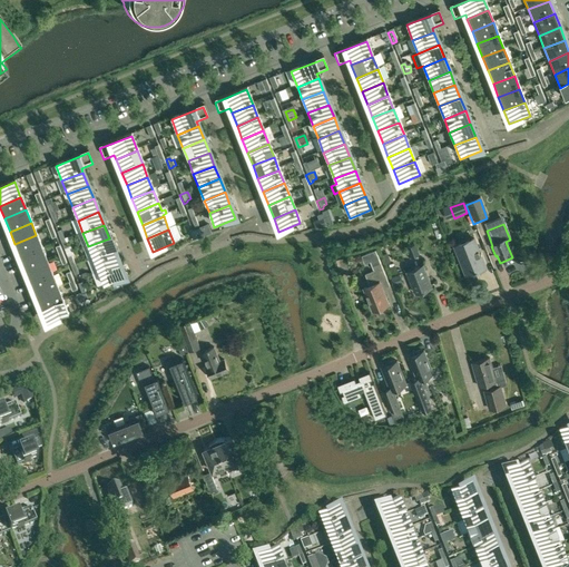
[(15,244),(20,257),(41,248),(36,235),(15,244)]
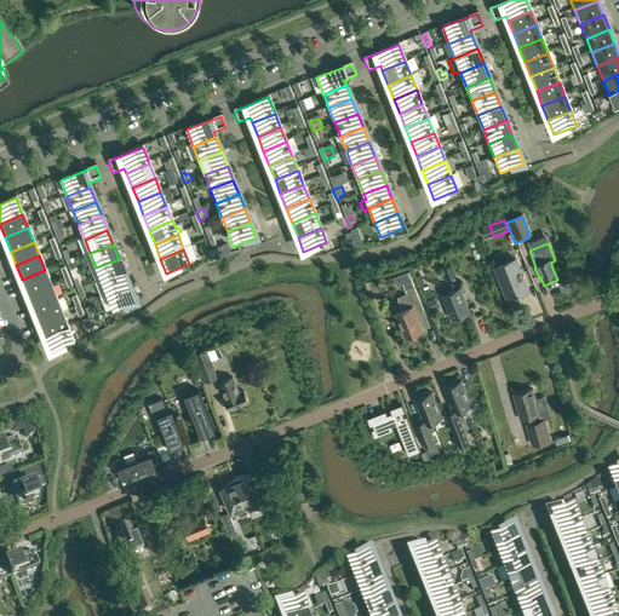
[(125,272),(119,259),(96,268),(102,282),(125,272)]
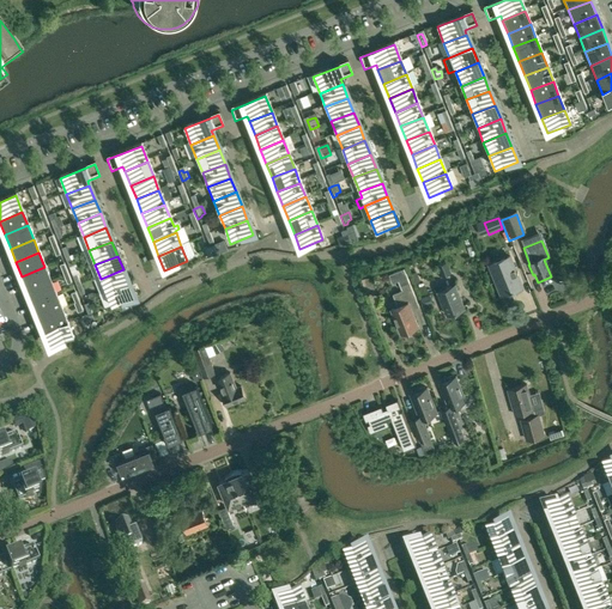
[(509,260),(490,267),(501,296),(509,293),(510,293),(513,293),(511,292),(519,288),(520,288),(509,260)]
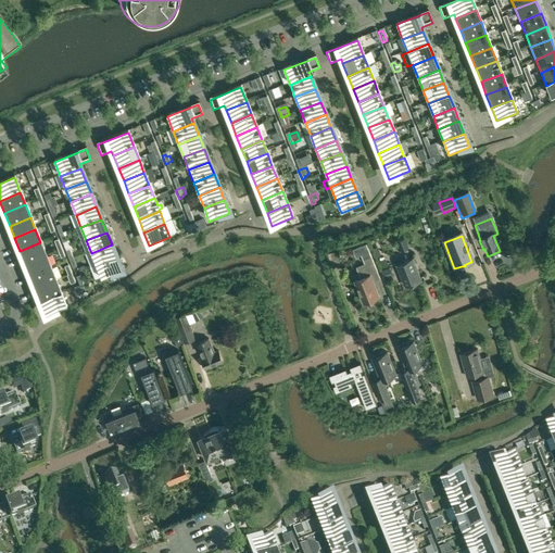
[(404,240),(395,243),(400,254),(408,251),(404,240)]
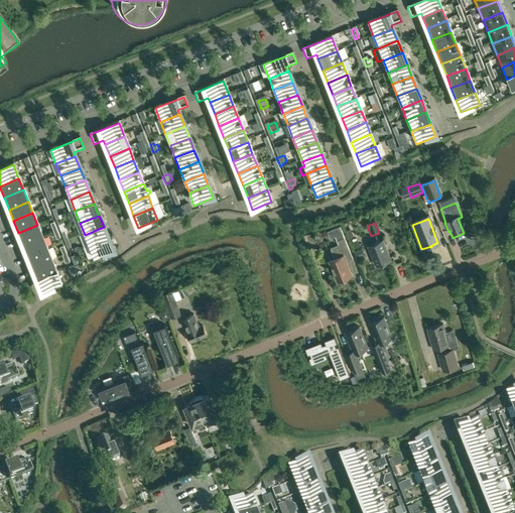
[(18,233),(23,245),(42,237),(37,225),(18,233)]
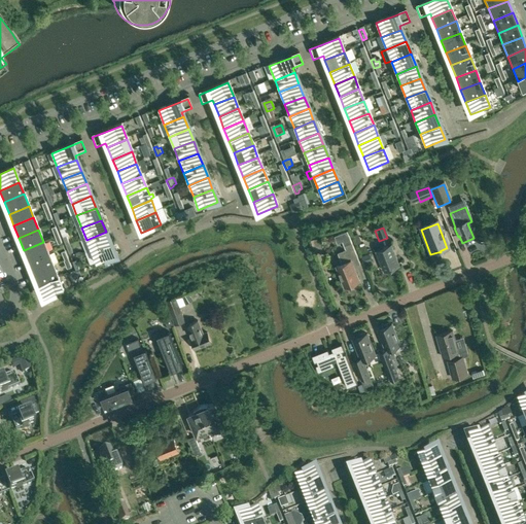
[(106,232),(86,240),(91,252),(110,244),(106,232)]
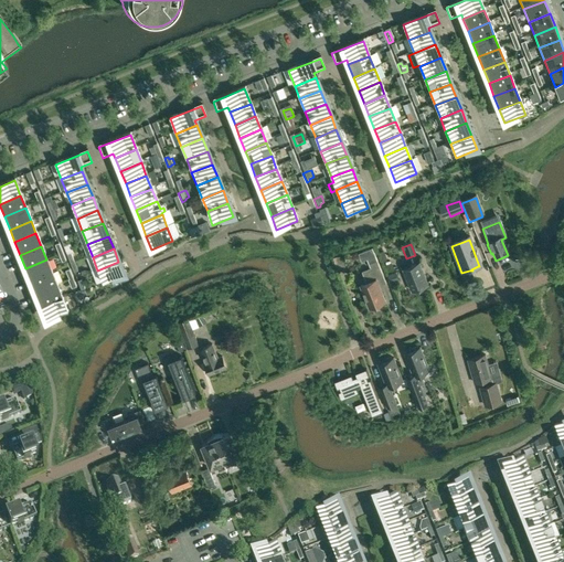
[(385,286),(371,251),(358,256),(360,264),(366,262),(370,271),(361,274),(365,286),(360,288),(369,310),(373,309),(374,311),(381,308),(380,306),(384,305),(379,289),(385,286)]
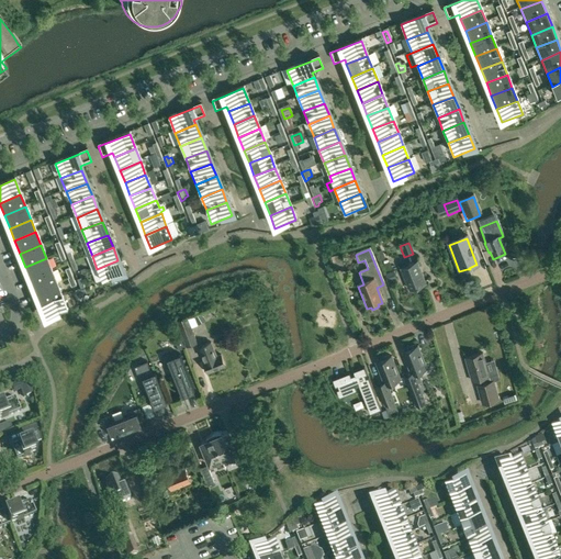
[(25,267),(31,280),(52,271),(46,258),(25,267)]
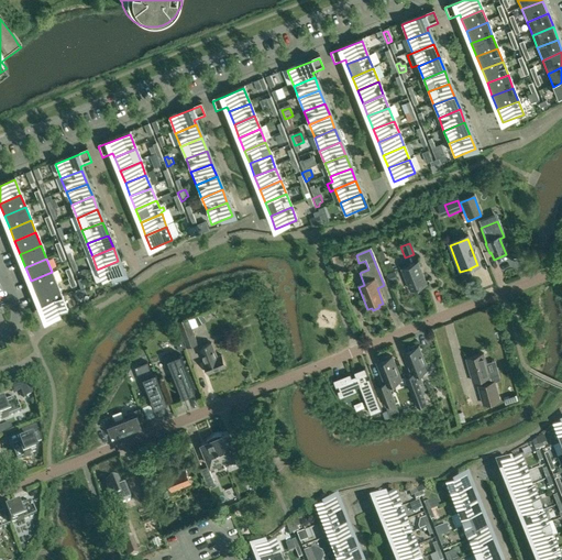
[(123,274),(118,261),(97,270),(102,283),(123,274)]
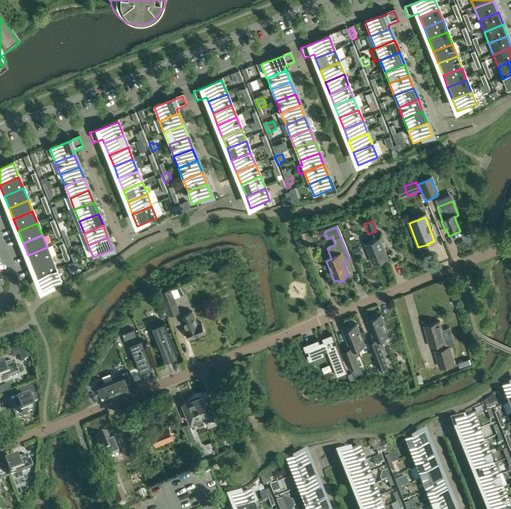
[(379,241),(364,246),(372,266),(387,260),(379,241)]
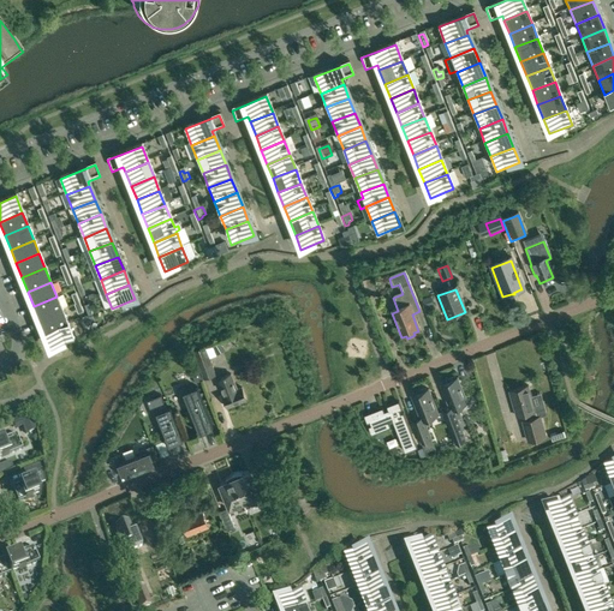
[(34,306),(39,321),(61,311),(57,297),(34,306)]
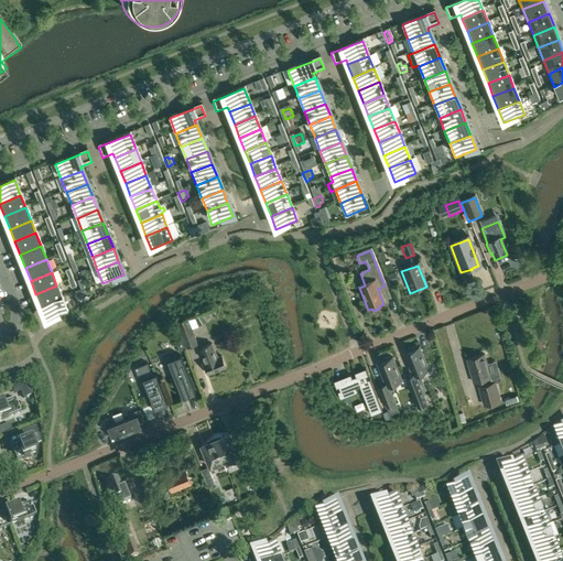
[(393,274),(386,278),(389,287),(397,283),(393,274)]
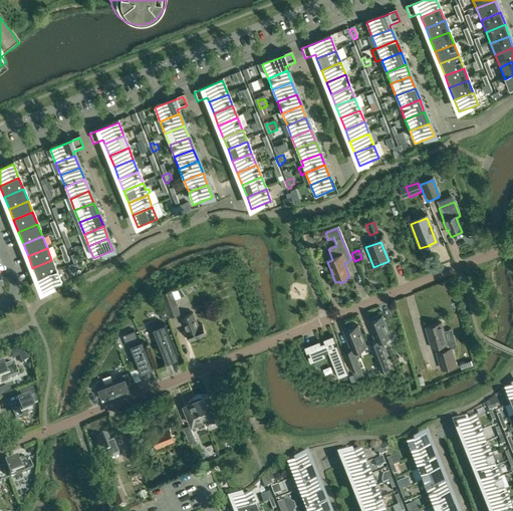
[(32,268),(37,280),(56,272),(51,260),(32,268)]
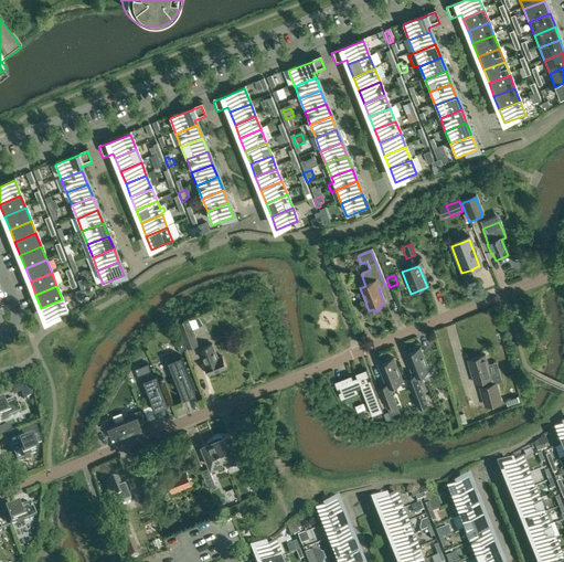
[(81,293),(81,292),(74,295),(76,300),(85,297),(84,294),(83,292),(81,293)]
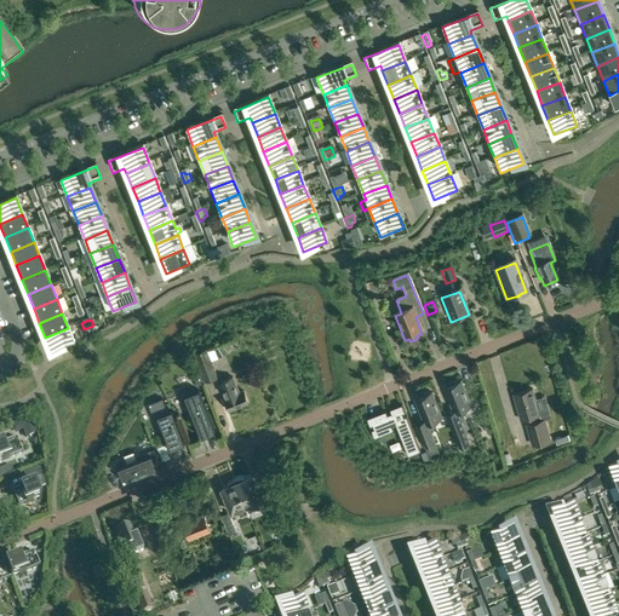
[(74,344),(68,328),(45,338),(51,352),(74,344)]
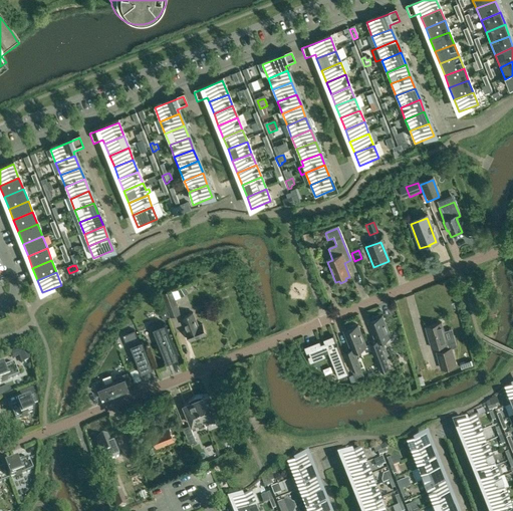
[(171,293),(161,296),(170,320),(179,316),(171,293)]
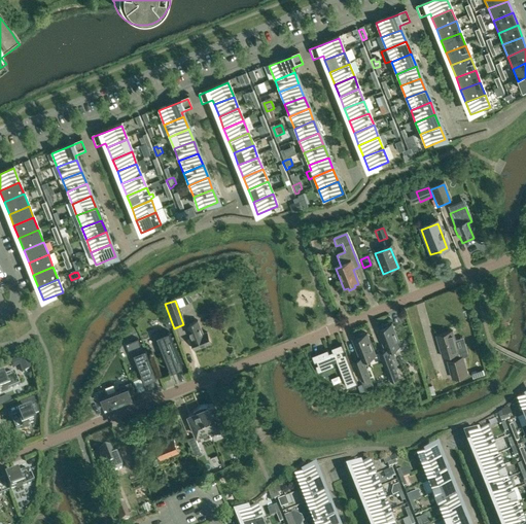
[(188,327),(186,332),(190,342),(189,342),(194,352),(210,346),(206,336),(202,337),(197,324),(188,327)]
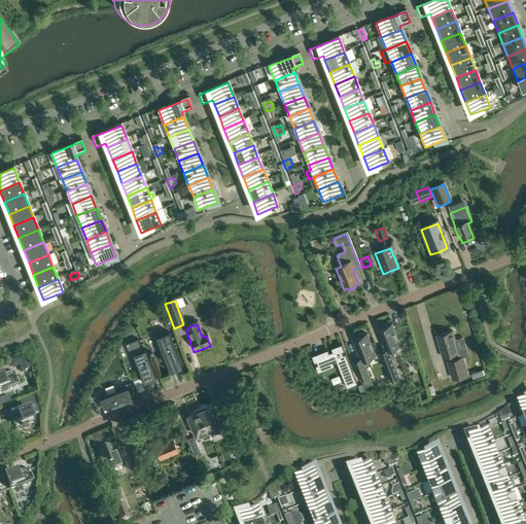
[(378,355),(389,383),(398,379),(391,361),(394,360),(391,351),(399,348),(391,326),(389,327),(389,325),(383,328),(383,329),(377,333),(385,353),(378,355)]
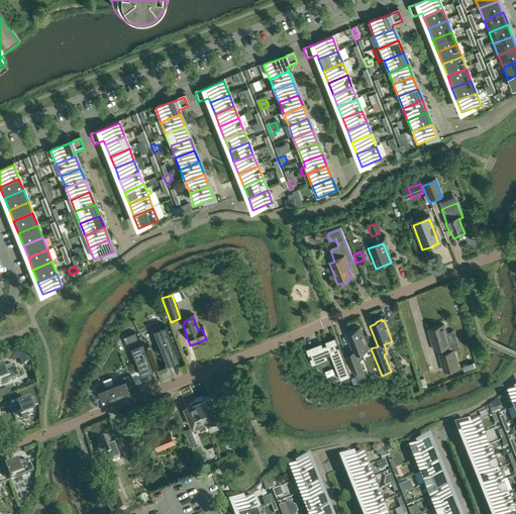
[(167,368),(171,367),(179,363),(165,328),(162,329),(160,326),(148,330),(152,341),(157,340),(167,368)]
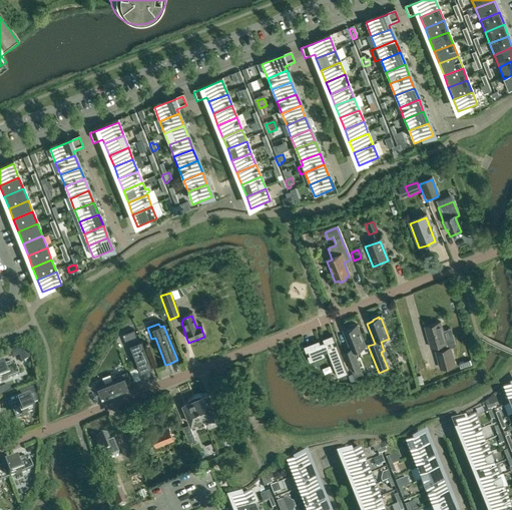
[(440,325),(424,330),(430,350),(440,347),(442,353),(435,355),(440,371),(454,367),(450,351),(447,351),(445,346),(446,346),(440,325)]
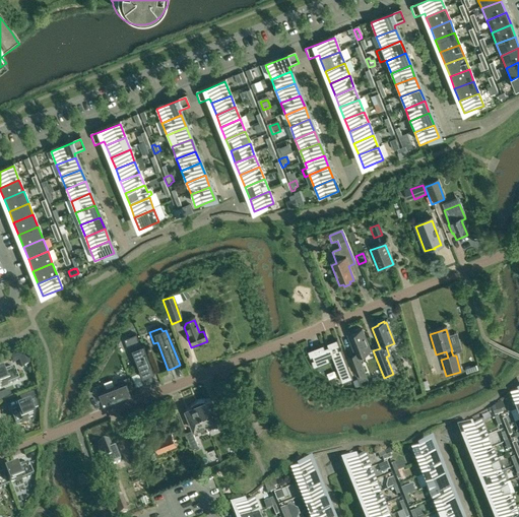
[(364,362),(362,357),(370,353),(362,332),(360,333),(359,331),(353,333),(353,335),(347,338),(354,358),(348,361),(355,378),(364,374),(360,363),(364,362)]
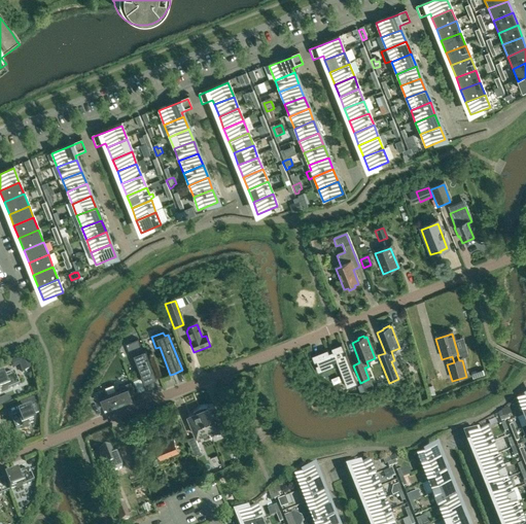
[(136,364),(144,385),(156,380),(145,352),(141,353),(137,342),(128,345),(131,353),(128,354),(133,365),(136,364)]
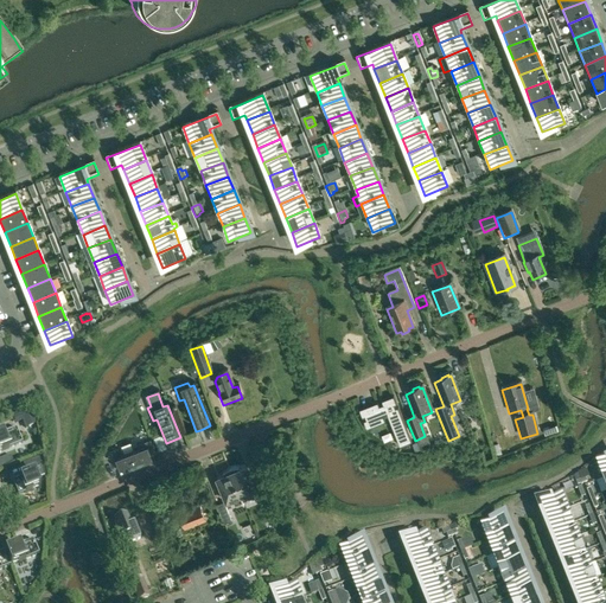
[(399,449),(400,449),(399,447),(409,442),(410,444),(397,410),(394,411),(393,408),(396,406),(393,399),(381,404),(382,408),(378,409),(377,405),(358,412),(362,421),(364,419),(365,423),(363,424),(365,431),(384,424),(383,421),(387,419),(399,449)]
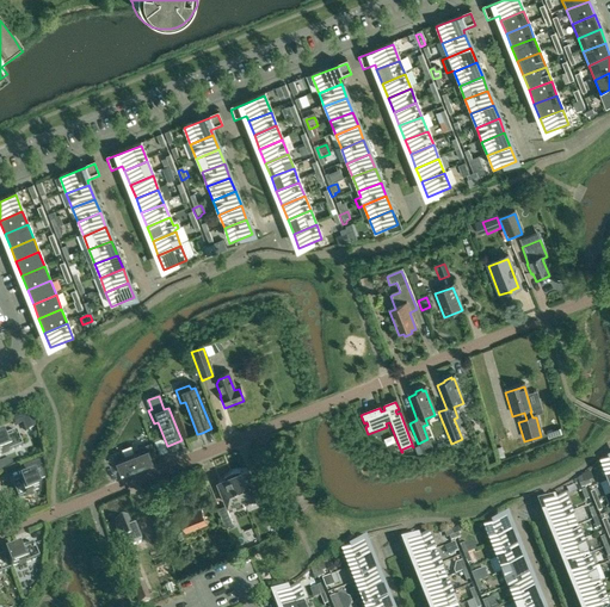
[(31,416),(12,423),(14,429),(22,427),(25,434),(36,429),(31,416)]
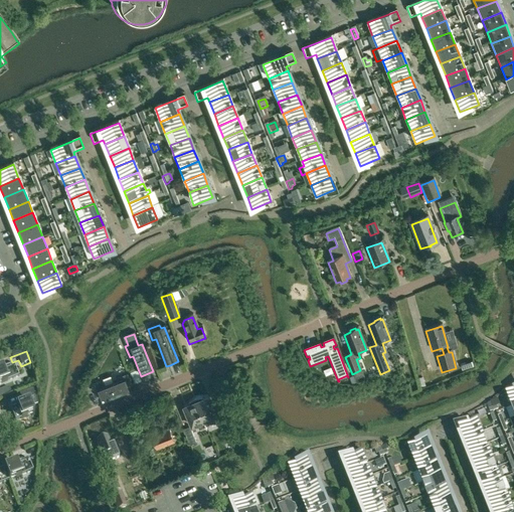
[(13,366),(0,371),(0,386),(18,379),(13,366)]
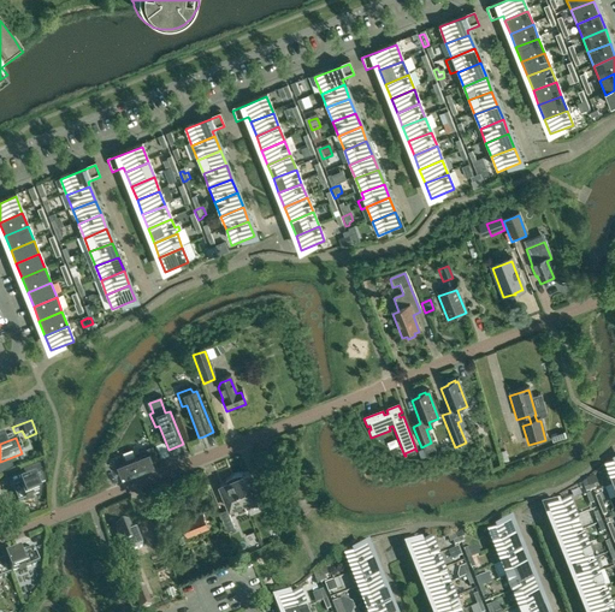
[(141,458),(117,468),(122,482),(155,469),(154,464),(158,463),(152,449),(139,455),(141,458)]
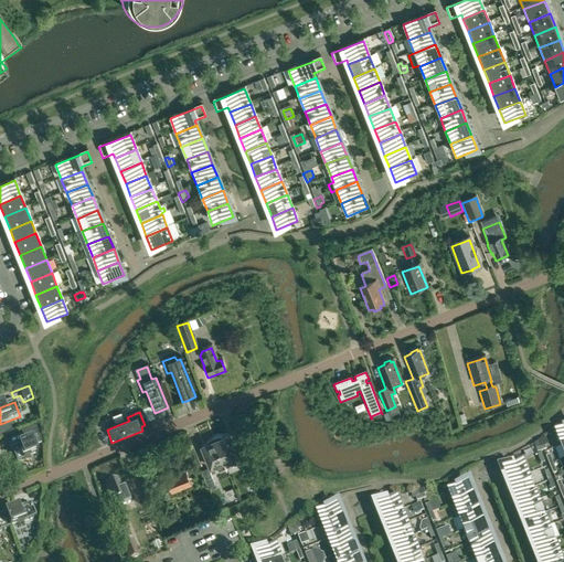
[(35,430),(20,435),(23,443),(39,436),(35,430)]
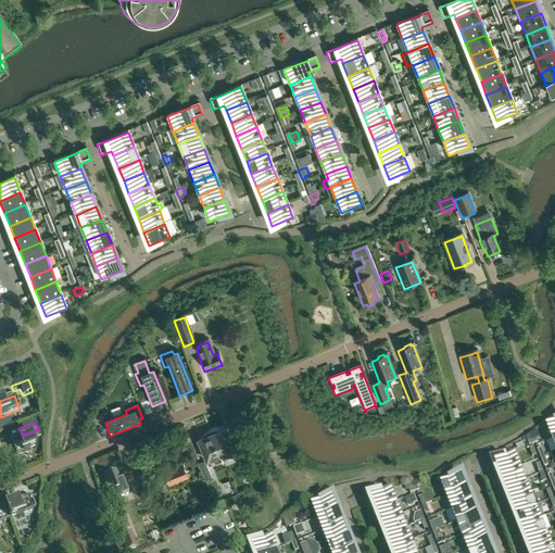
[(554,425),(545,429),(551,442),(554,440),(554,425)]
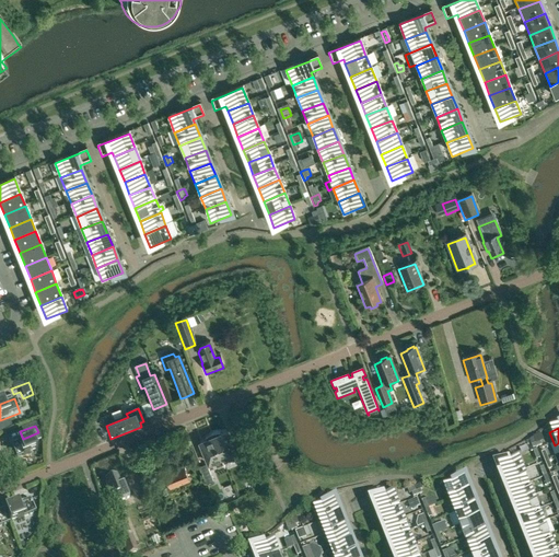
[(211,437),(224,470),(224,468),(223,465),(224,465),(225,464),(228,463),(229,462),(230,461),(231,460),(232,459),(232,456),(234,456),(225,434),(219,437),(219,436),(218,436),(216,436),(214,436),(212,437),(211,437)]
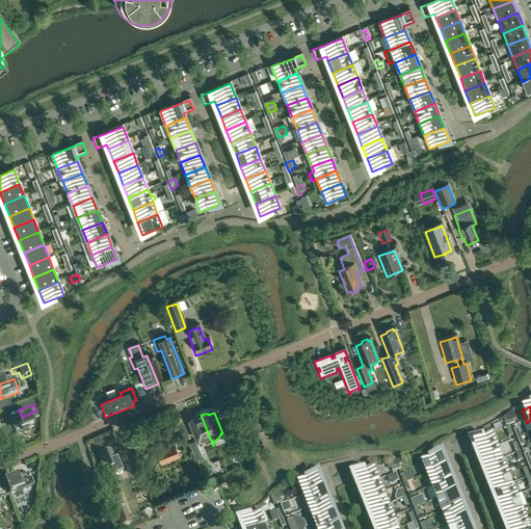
[(209,443),(211,443),(212,446),(213,446),(201,415),(198,416),(197,417),(196,417),(195,418),(194,419),(194,421),(189,423),(197,443),(198,443),(201,443),(203,443),(204,444),(206,444),(208,443),(209,443)]
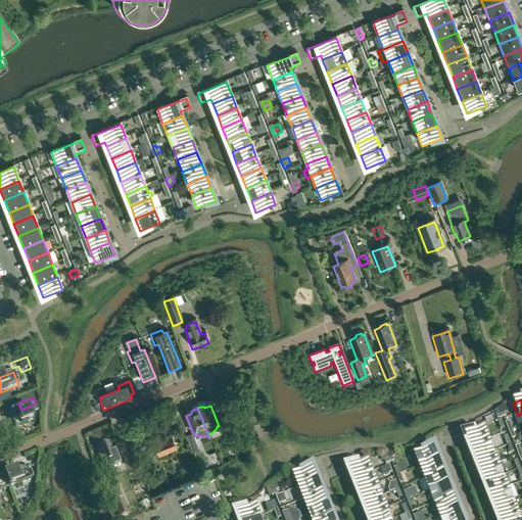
[(29,411),(9,418),(14,431),(34,423),(29,411)]
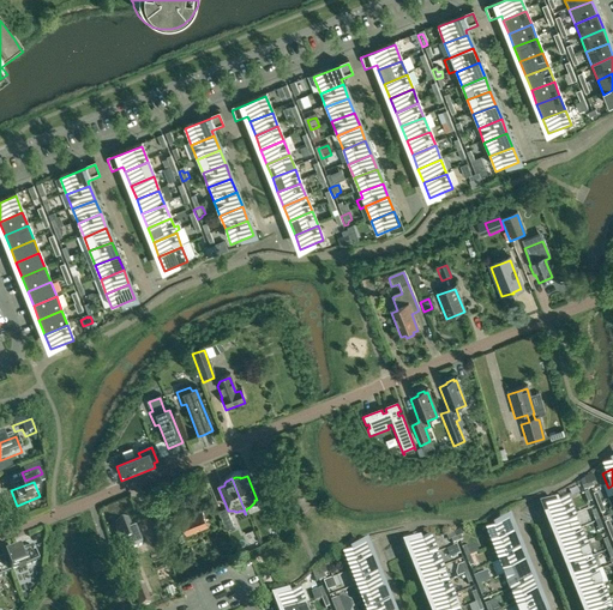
[(265,495),(258,497),(265,517),(272,513),(265,495)]
